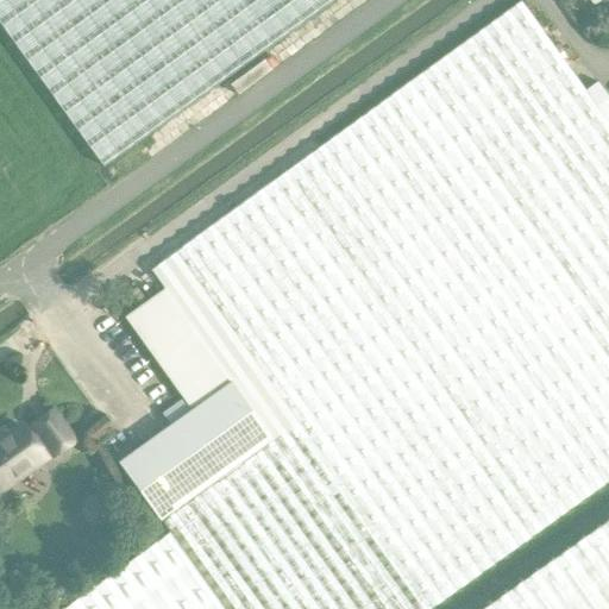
[(332,0),(0,0),(0,25),(102,167),(332,0)]
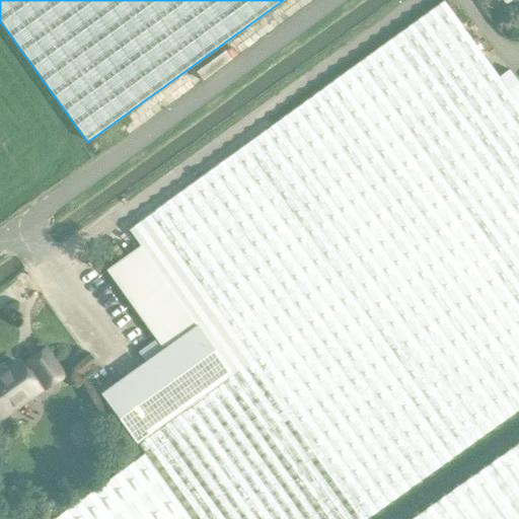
[(444,2),(129,231),(140,247),(196,325),(232,376),(136,445),(143,455),(190,518),(367,518),(518,411),(518,83),(509,70),(499,78),(444,2)]
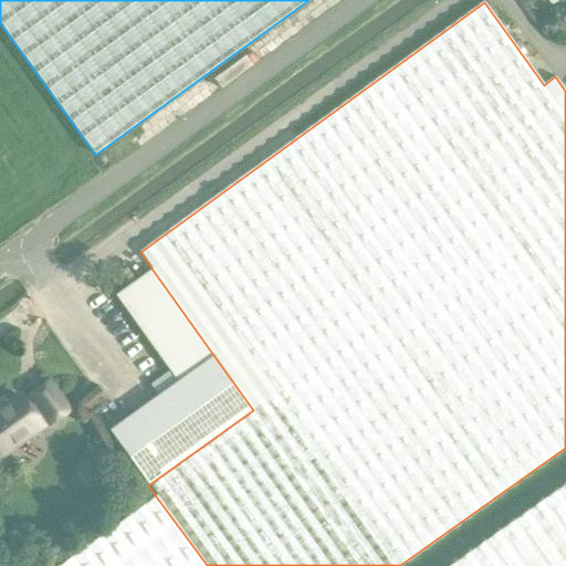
[(213,355),(153,270),(116,295),(161,359),(177,380),(213,355)]
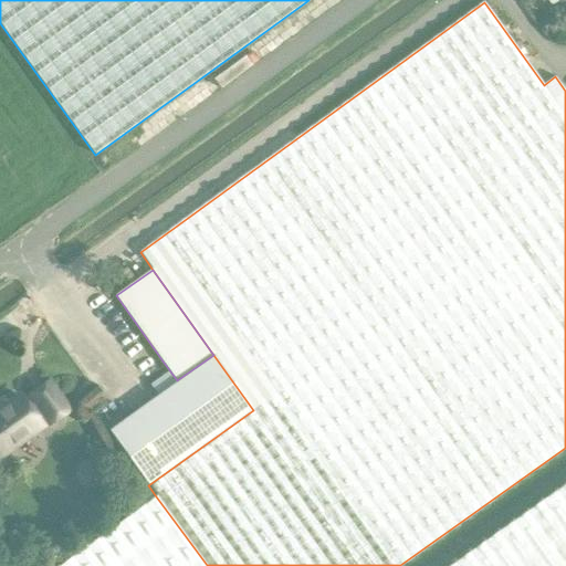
[(144,479),(148,485),(253,410),(213,355),(177,380),(125,418),(108,430),(144,479)]
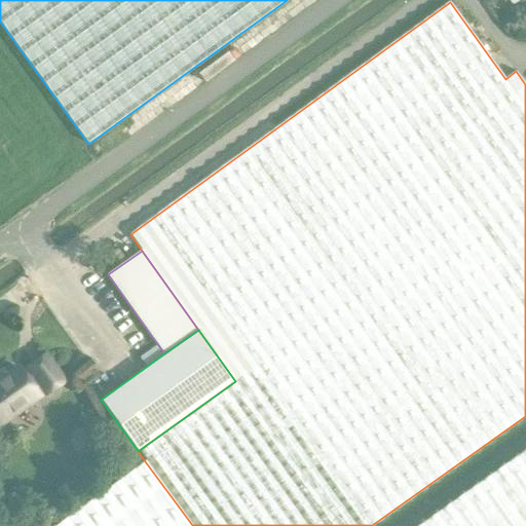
[(150,334),(102,369),(116,388),(164,353),(150,334)]
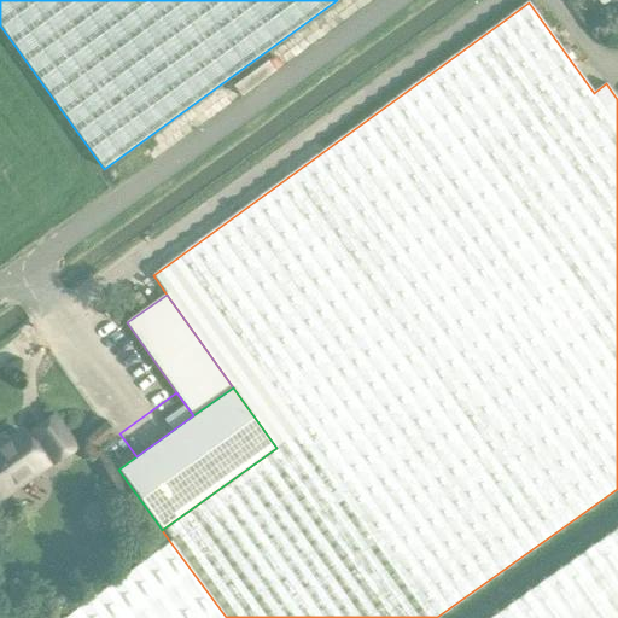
[(56,461),(73,448),(52,419),(35,431),(56,461)]
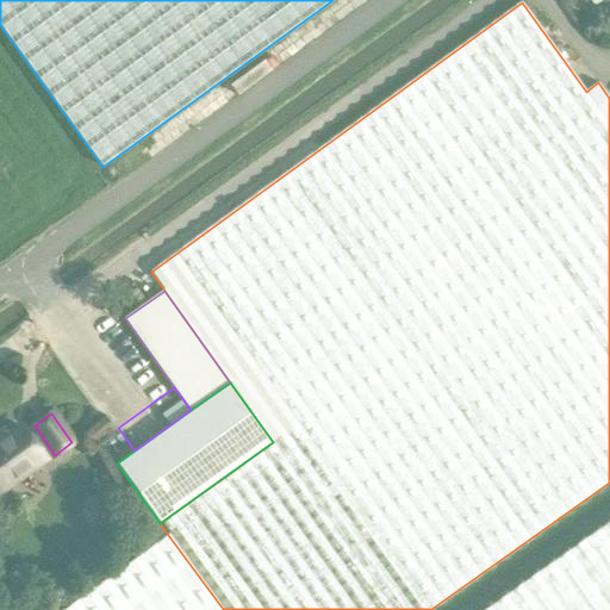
[(0,490),(44,459),(23,427),(0,442),(0,490)]
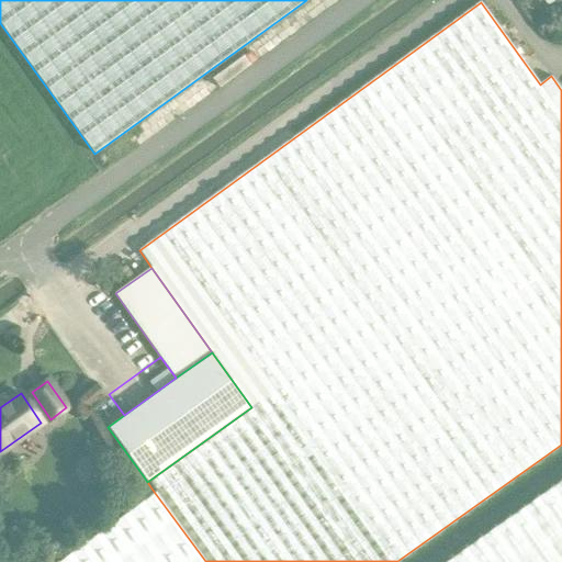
[(561,561),(561,479),(445,561),(561,561)]
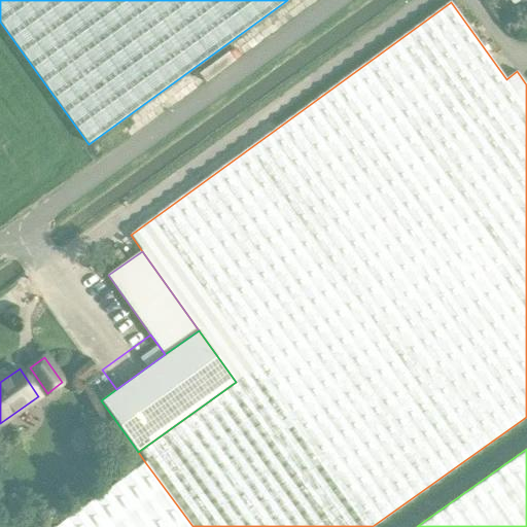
[(192,526),(145,462),(113,485),(54,526),(192,526)]
